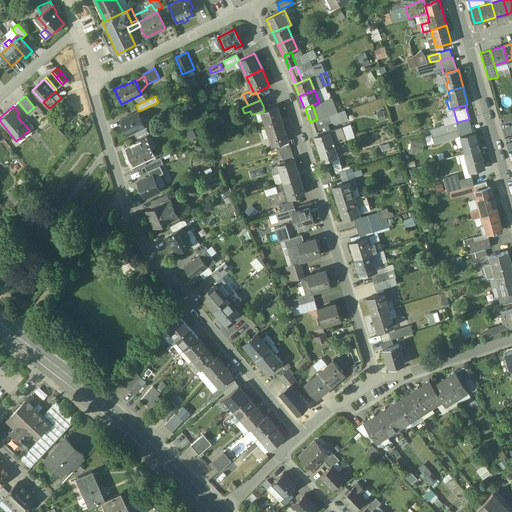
[(453,108),(449,109),(448,106),(445,107),(448,117),(455,116),(453,108)]
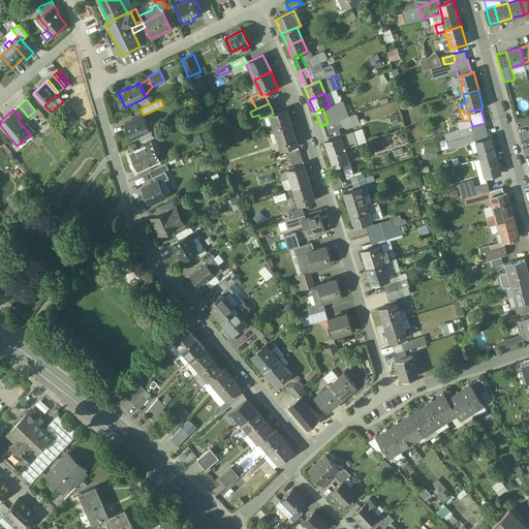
[(273,115),(271,116),(273,124),(276,133),(292,128),(287,111),(273,115)]
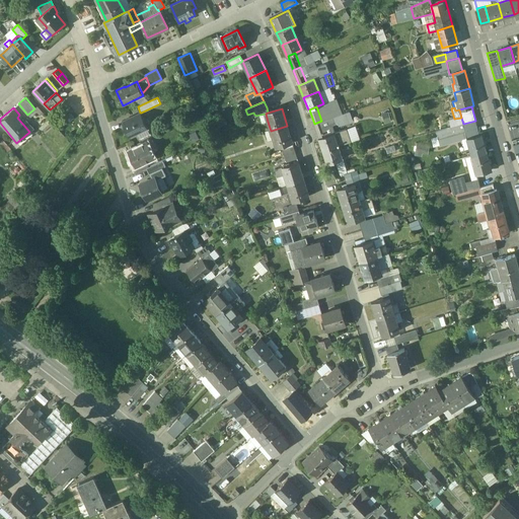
[(140,113),(122,122),(129,137),(137,134),(136,131),(147,126),(141,113),(140,113)]
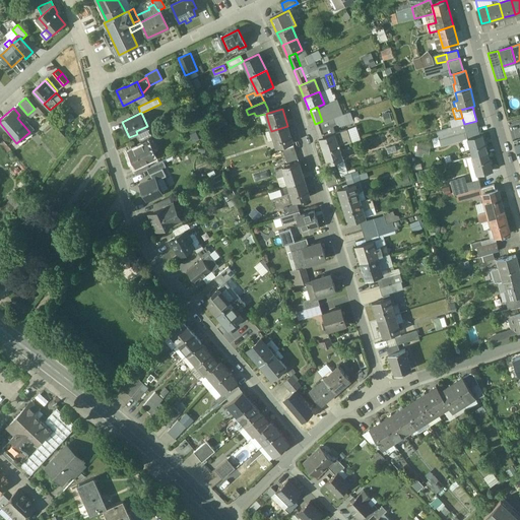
[(266,114),(260,115),(262,124),(268,122),(266,114)]
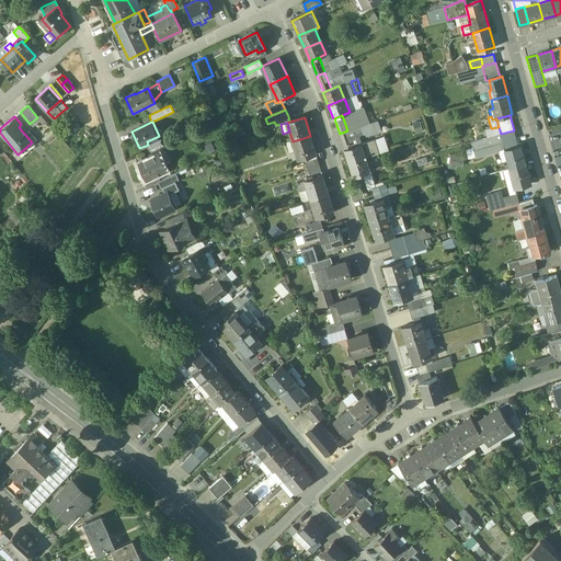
[(340,134),(339,134),(344,149),(361,144),(358,135),(362,134),(359,126),(347,130),(340,134)]
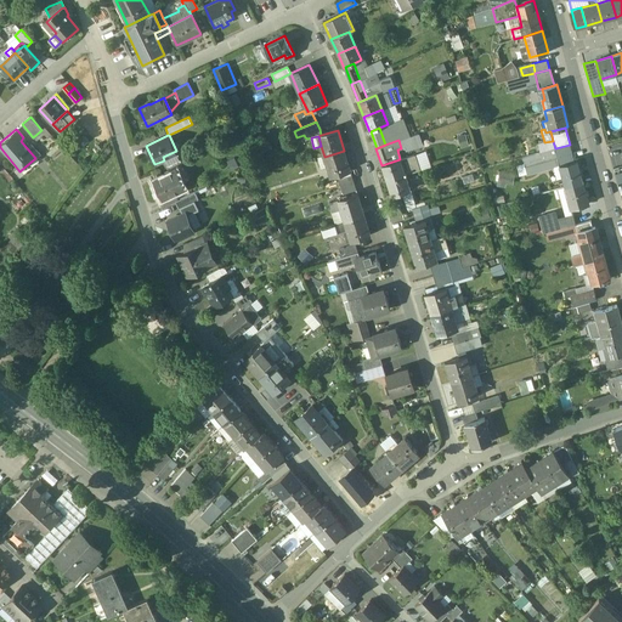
[(544,142),(538,145),(541,153),(555,148),(553,141),(544,142)]
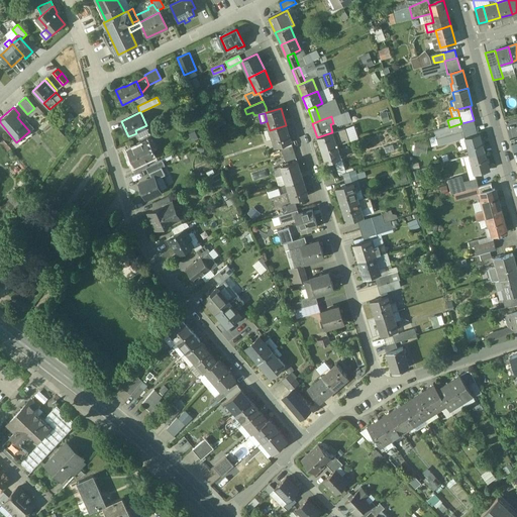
[(474,120),(461,123),(466,137),(478,134),(474,120)]
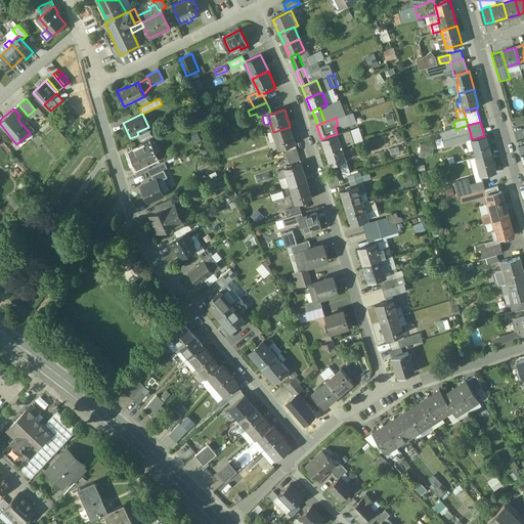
[(455,129),(441,132),(443,141),(457,137),(459,142),(468,140),(472,139),(468,125),(455,129)]
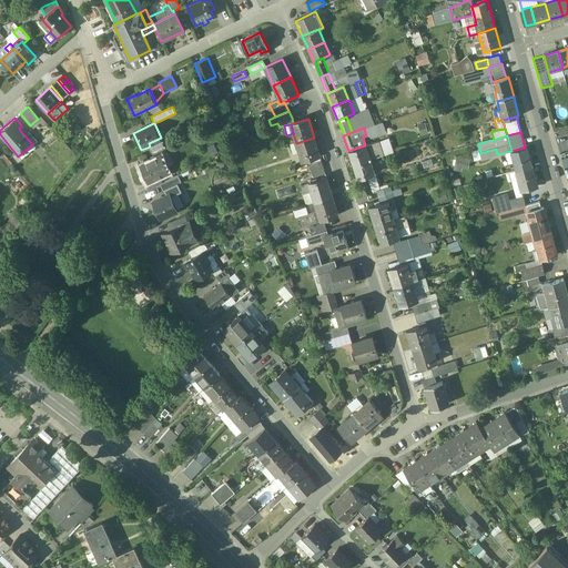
[(314,138),(296,143),(302,162),(321,156),(314,138)]
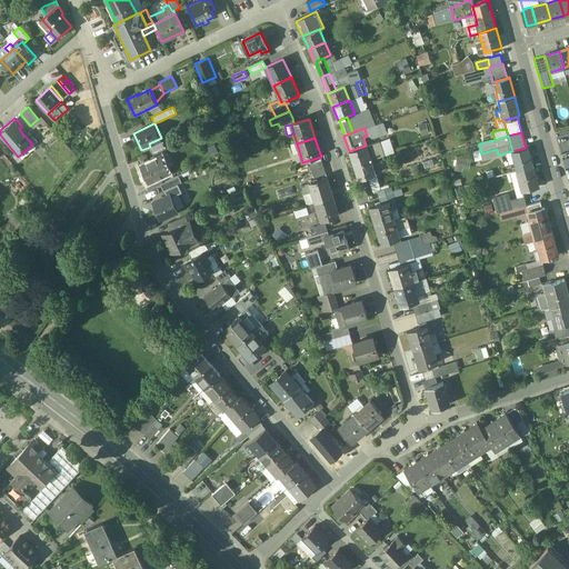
[(379,141),(366,146),(370,160),(383,156),(379,141)]
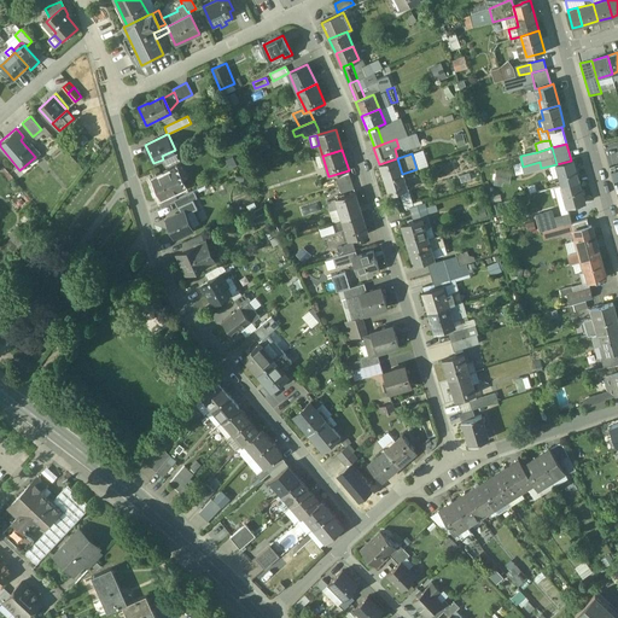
[(397,158),(379,164),(384,180),(402,174),(397,158)]
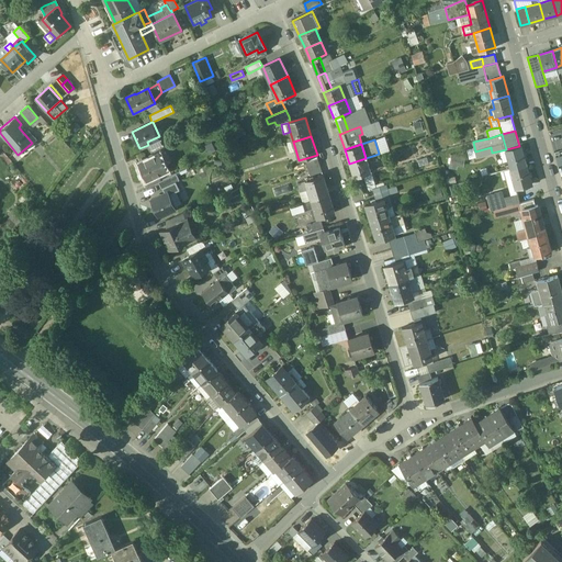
[(506,149),(502,150),(504,161),(508,160),(510,169),(527,165),(521,145),(519,146),(506,149)]
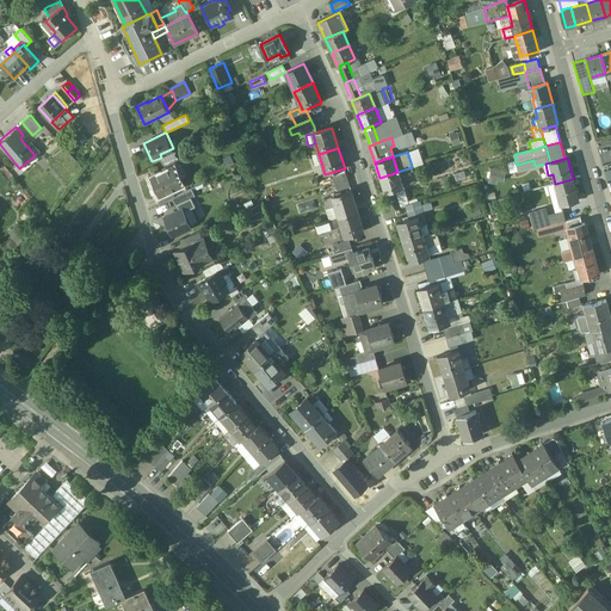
[(12,176),(2,165),(0,167),(0,172),(6,179),(12,176)]
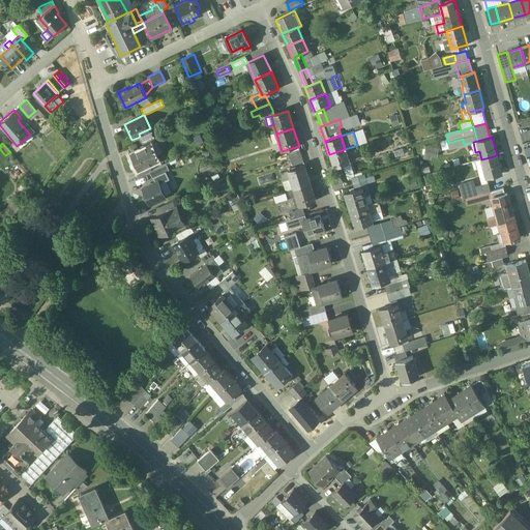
[(150,145),(130,154),(138,170),(149,165),(157,160),(150,145)]
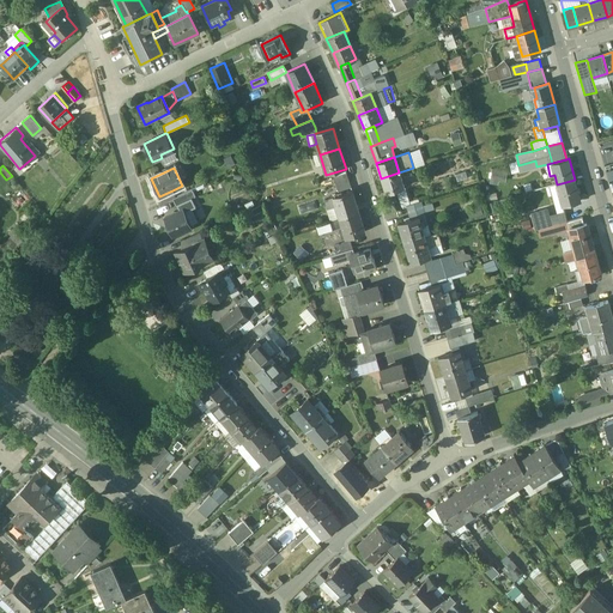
[(347,173),(334,177),(335,183),(350,180),(347,173)]
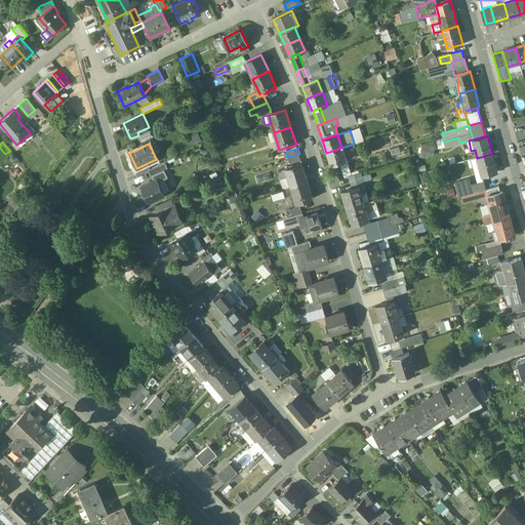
[(341,148),(326,153),(330,166),(331,166),(338,163),(347,161),(341,148)]
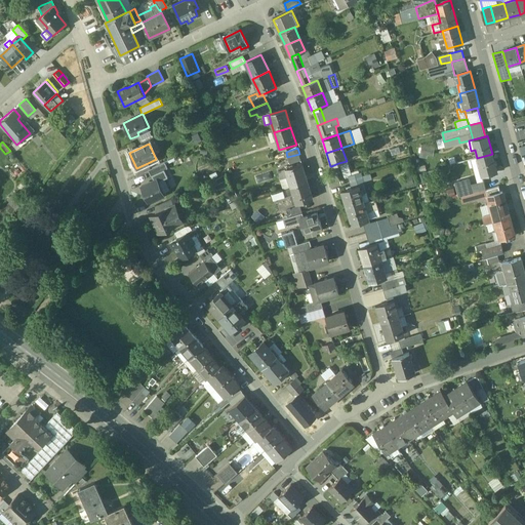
[(299,154),(287,157),(290,165),(301,161),(299,154)]
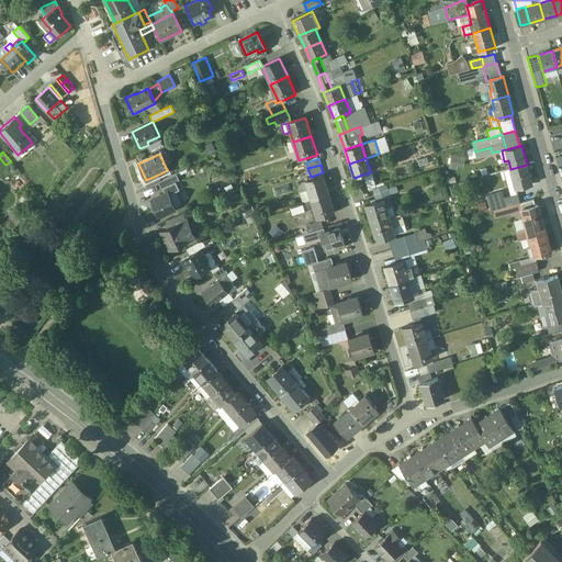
[(527,165),(510,169),(516,188),(532,183),(527,165)]
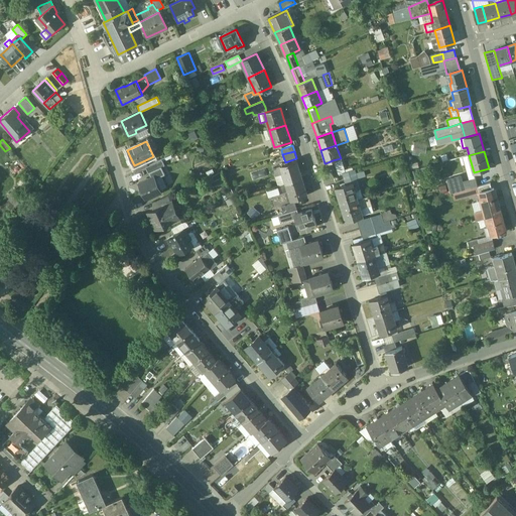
[(145,160),(134,165),(136,171),(148,165),(145,160)]
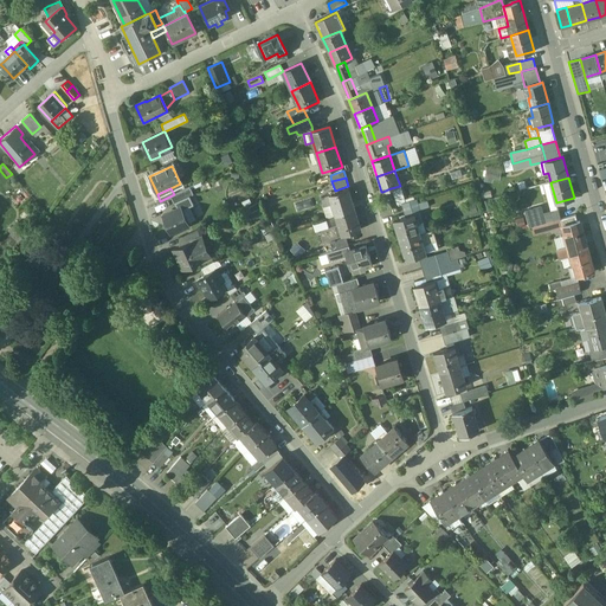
[(175,204),(175,202),(189,197),(193,195),(191,188),(172,197),(175,204)]
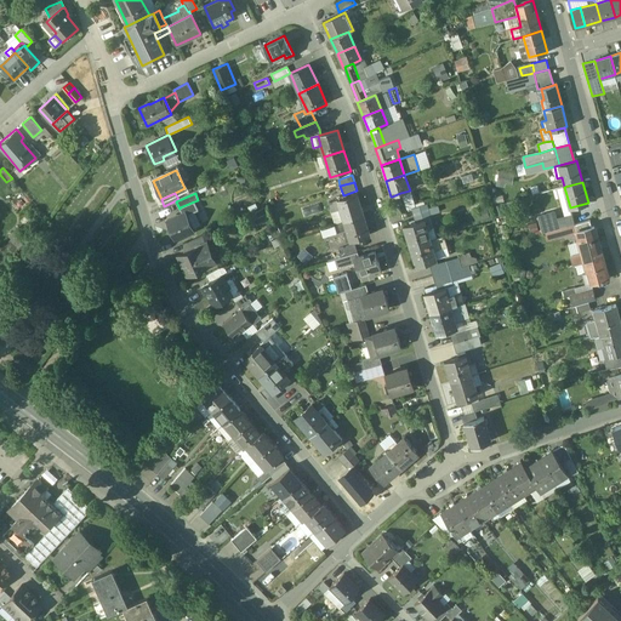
[(400,193),(392,197),(398,214),(406,211),(400,193)]
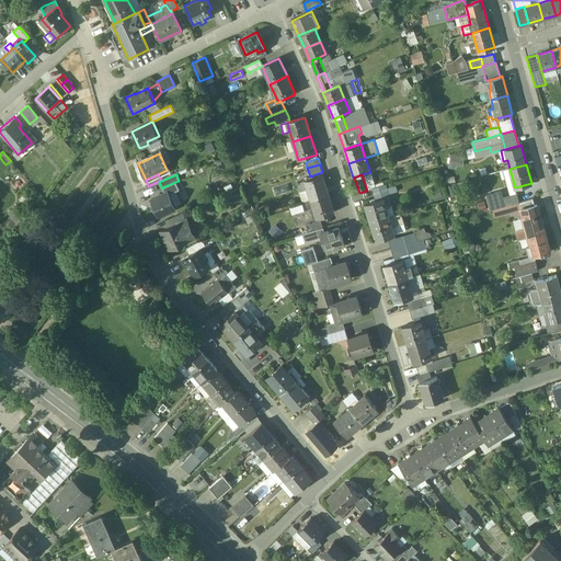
[(323,175),(305,181),(308,191),(310,199),(329,194),(323,175)]
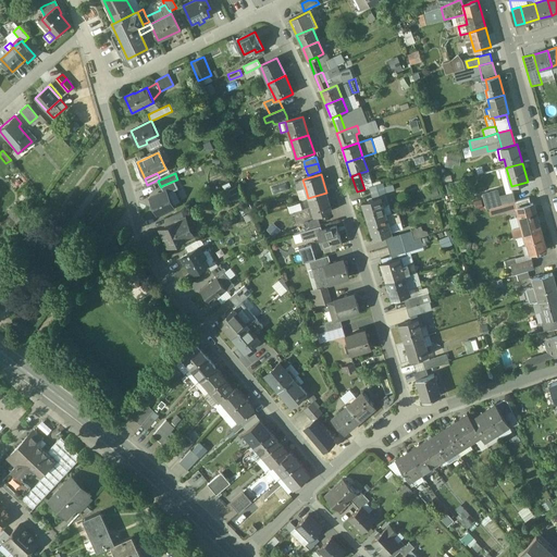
[(302,180),(295,182),(298,192),(306,189),(302,180)]
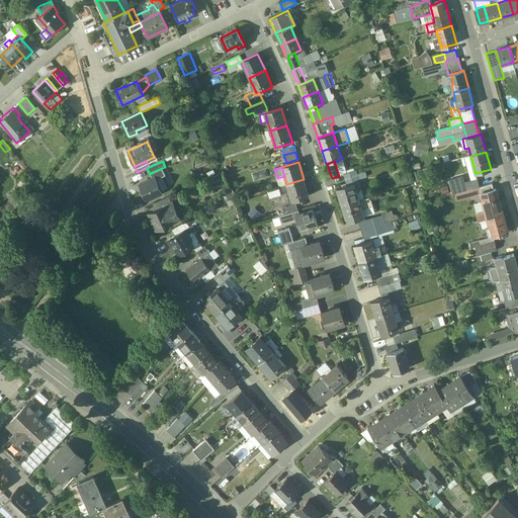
[(162,168),(150,173),(153,178),(156,177),(157,179),(163,177),(165,176),(162,168)]
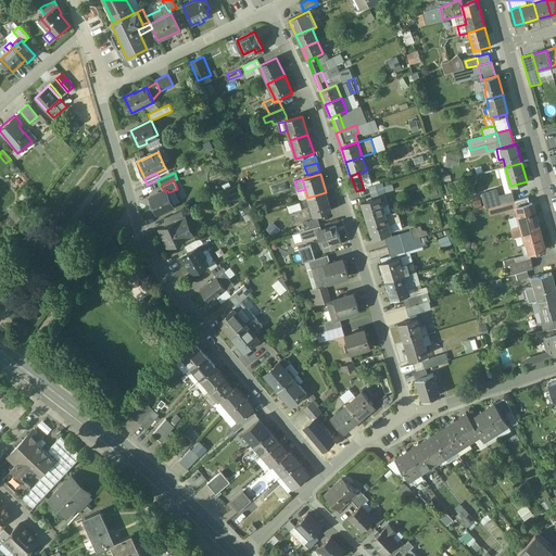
[(383,182),(369,187),(374,200),(379,198),(380,198),(384,197),(384,193),(394,190),(392,184),(384,187),(383,182)]
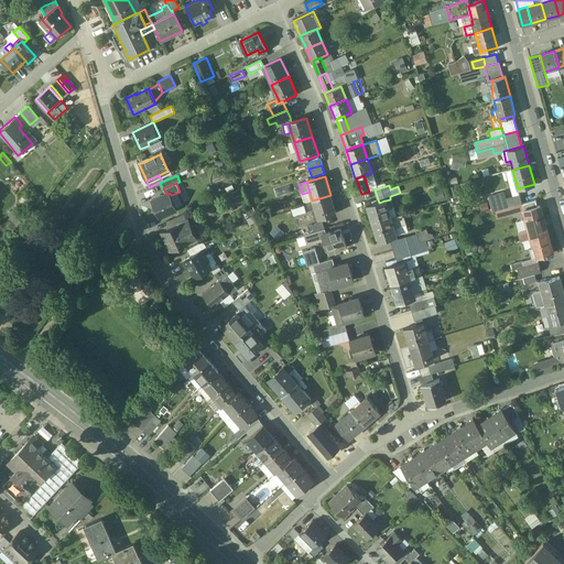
[(171,195),(170,193),(166,194),(151,201),(159,217),(177,209),(171,195)]
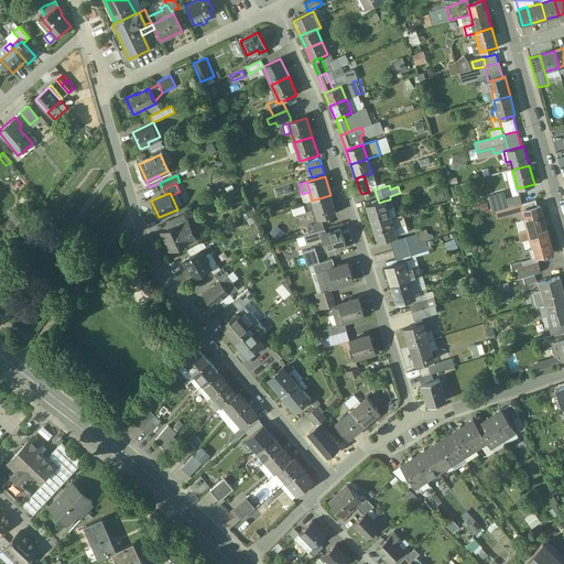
[(177,193),(171,195),(176,207),(183,204),(177,193)]
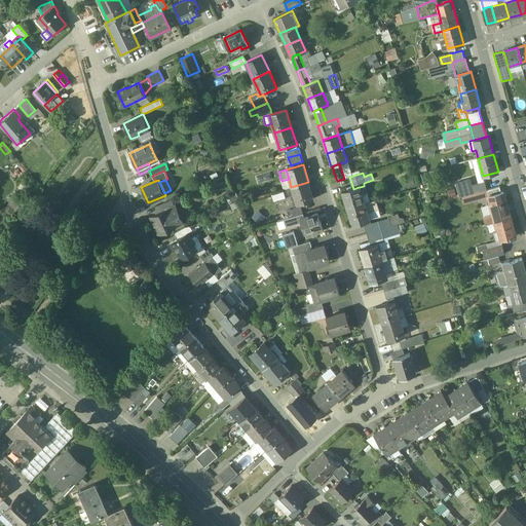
[(308,182),(291,187),(297,205),(313,200),(308,182)]
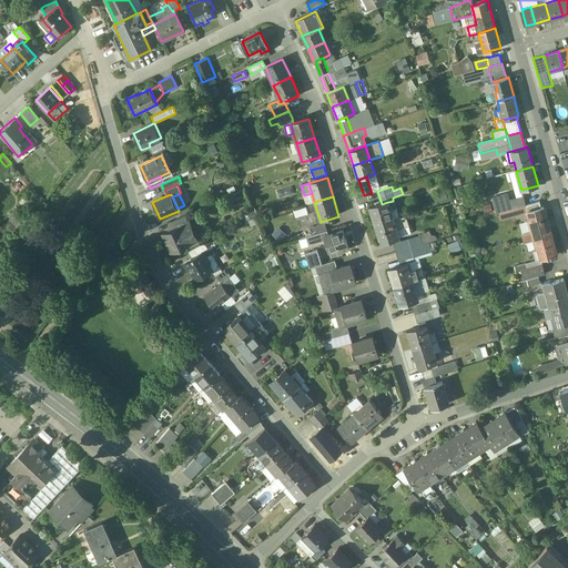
[(524,198),(508,202),(510,210),(526,205),(524,198)]
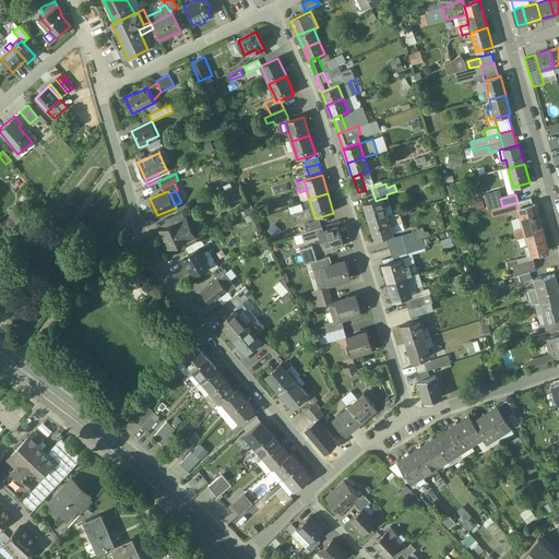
[(376,201),(364,204),(366,210),(367,210),(370,222),(387,216),(382,199),(381,199),(376,201)]
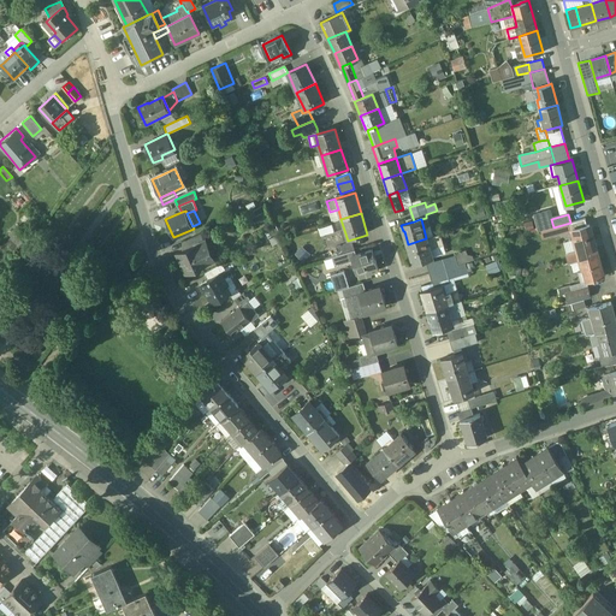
[(585,219),(570,223),(573,230),(587,225),(585,219)]
